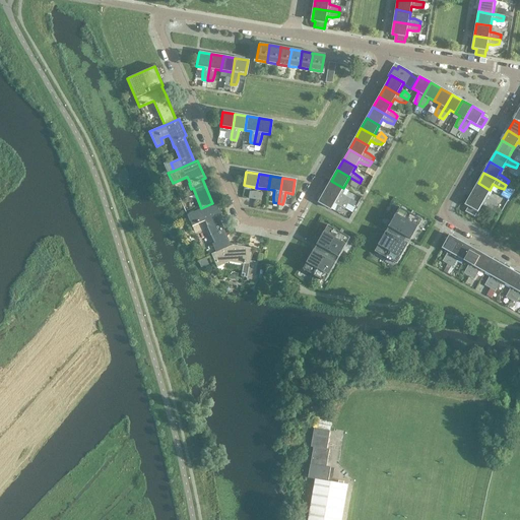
[(340,193),(343,188),(331,181),(325,191),(347,204),(349,200),(345,195),(340,193)]
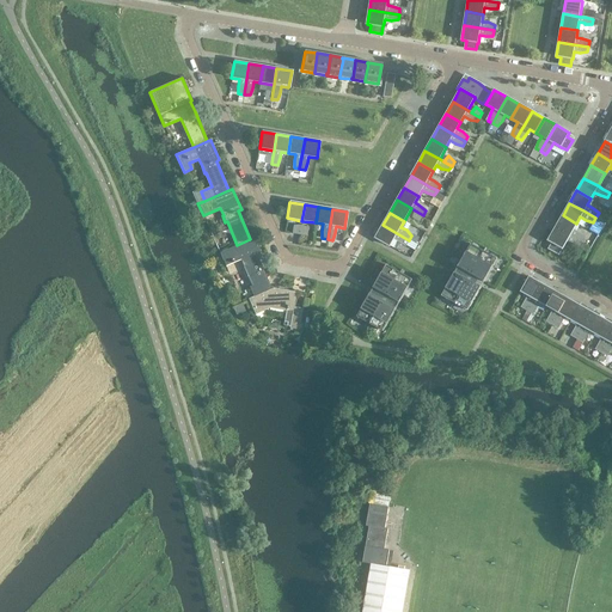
[(574,230),(576,224),(563,215),(556,227),(574,238),(582,243),(585,237),(579,232),(574,230)]
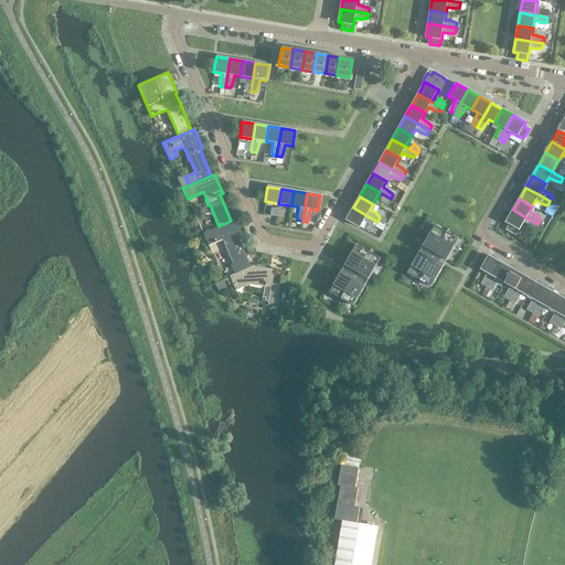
[(377,222),(353,208),(347,220),(360,227),(363,221),(369,224),(375,225),(377,222)]
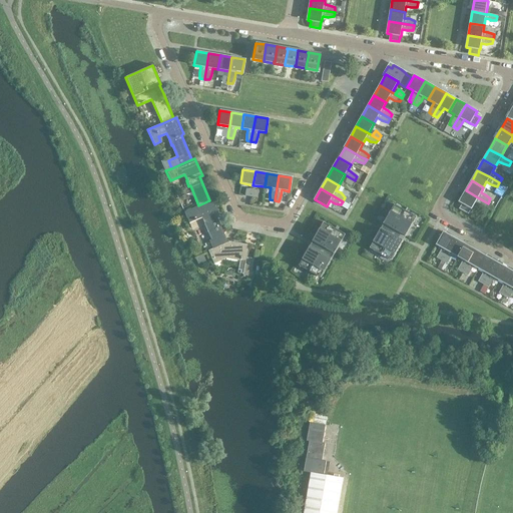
[(488,203),(481,199),(466,190),(460,201),(463,203),(460,208),(468,213),(475,202),(479,204),(485,207),(488,203)]
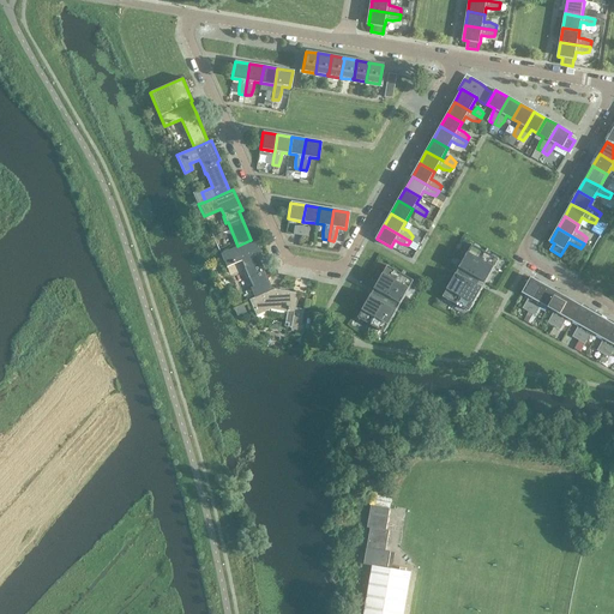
[(272,288),(257,253),(259,252),(254,239),(251,240),(238,246),(221,253),(227,266),(233,264),(235,264),(235,263),(241,260),(253,287),(250,288),(254,298),(274,289),(272,288)]
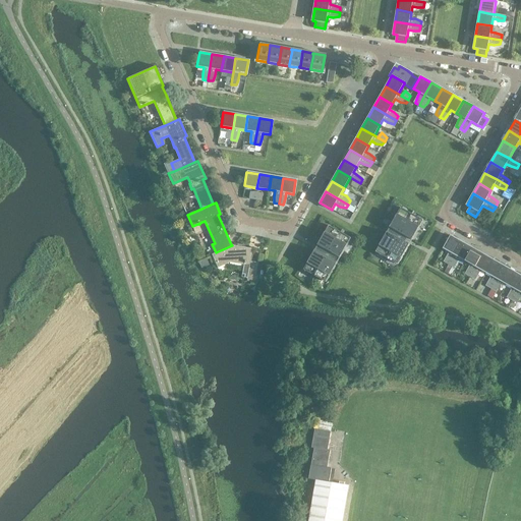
[(401,234),(412,214),(401,208),(390,227),(401,234)]
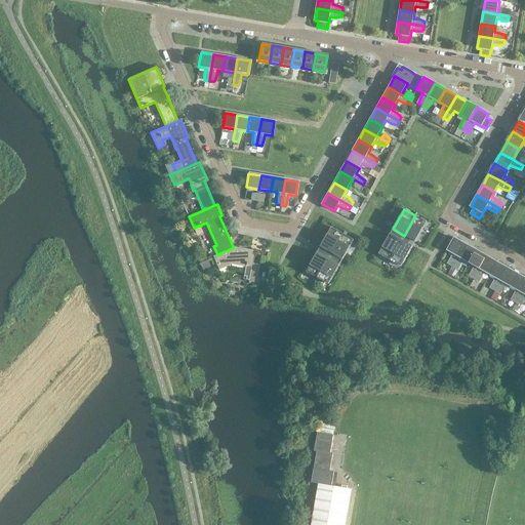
[(415,242),(427,221),(415,215),(404,236),(415,242)]
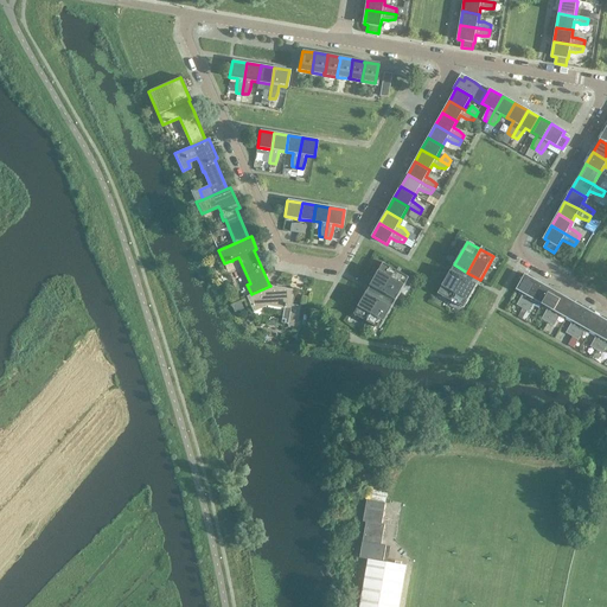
[(383,293),(396,270),(384,263),(371,286),(383,293)]
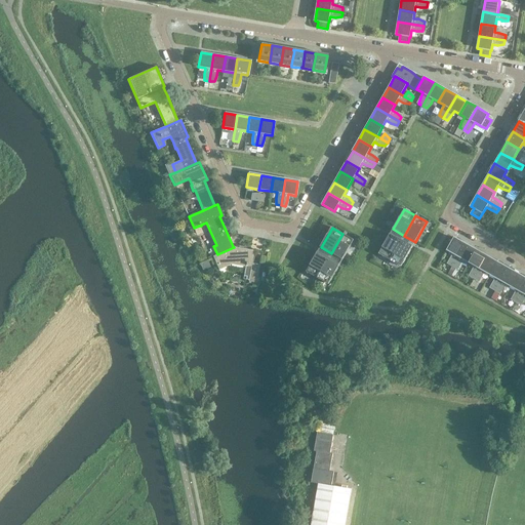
[(354,240),(342,234),(331,253),(342,259),(354,240)]
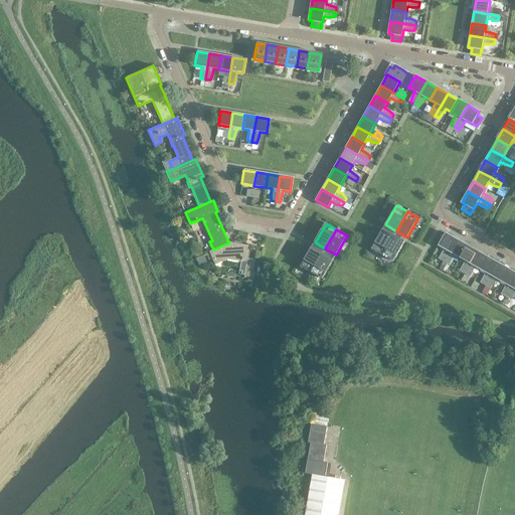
[(383,255),(394,235),(383,229),(372,248),(383,255)]
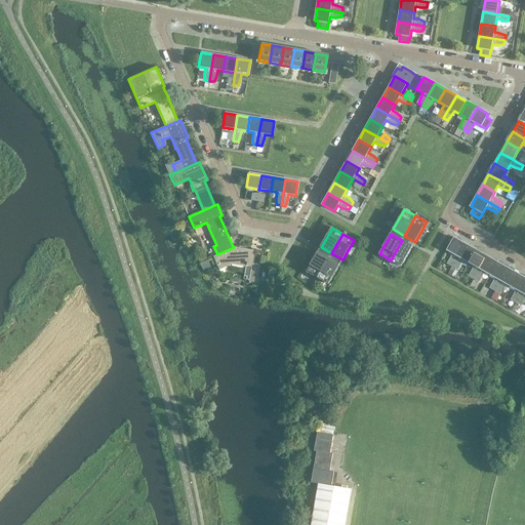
[(458,256),(466,244),(454,238),(448,250),(453,253),(450,257),(448,264),(452,267),(458,256)]
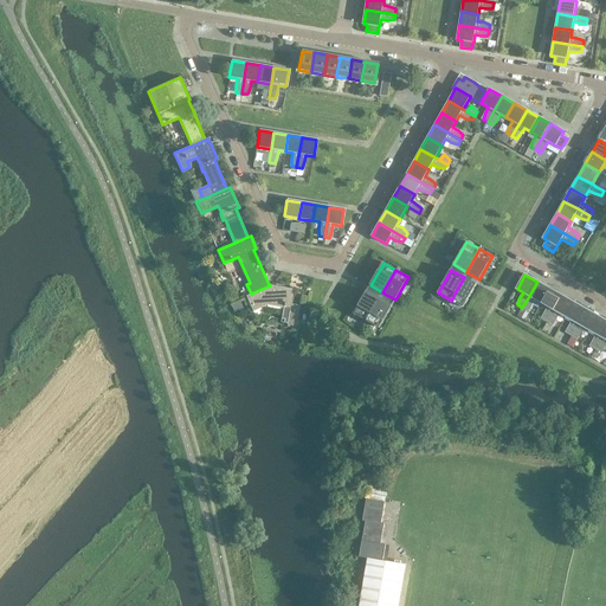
[(463,308),(476,285),(476,284),(464,277),(451,301),(463,308)]
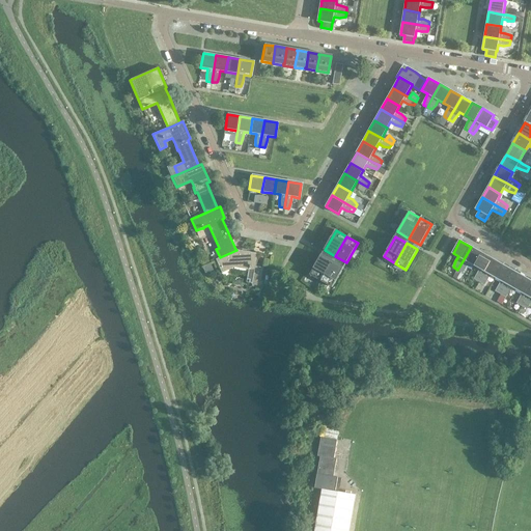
[(474,266),(481,253),(471,247),(464,259),(457,270),(462,272),(466,267),(469,262),(474,266)]
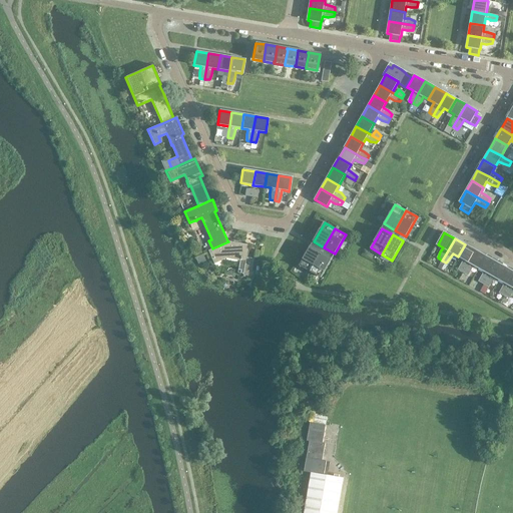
[(212,263),(225,257),(245,260),(242,275),(250,277),(253,259),(245,258),(248,244),(228,241),(212,248),(207,250),(212,263)]
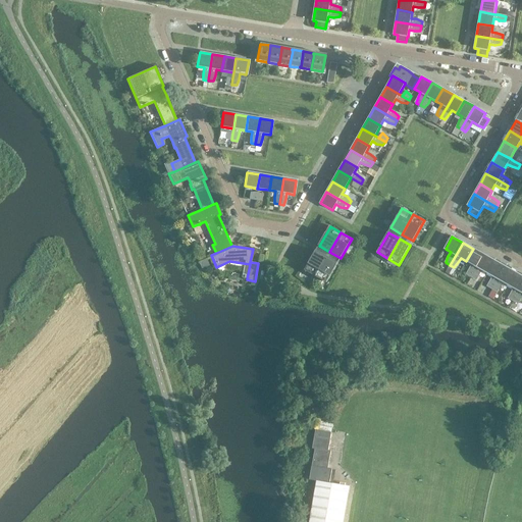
[(471,277),(484,255),(473,249),(466,261),(472,264),(469,268),(467,274),(471,277)]
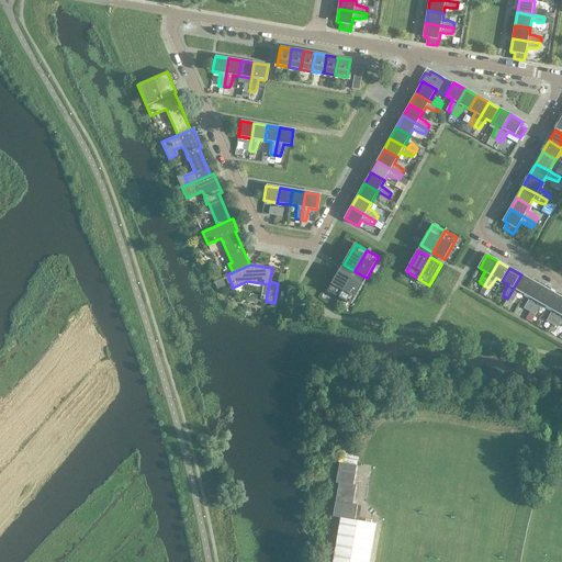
[(340,298),(352,277),(340,270),(328,291),(340,298)]
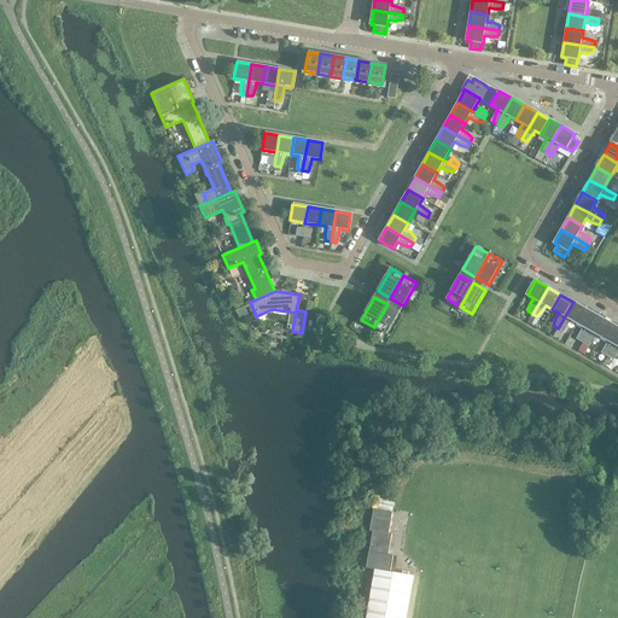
[(577,324),(586,308),(573,302),(558,328),(563,331),(567,325),(571,320),(577,324)]
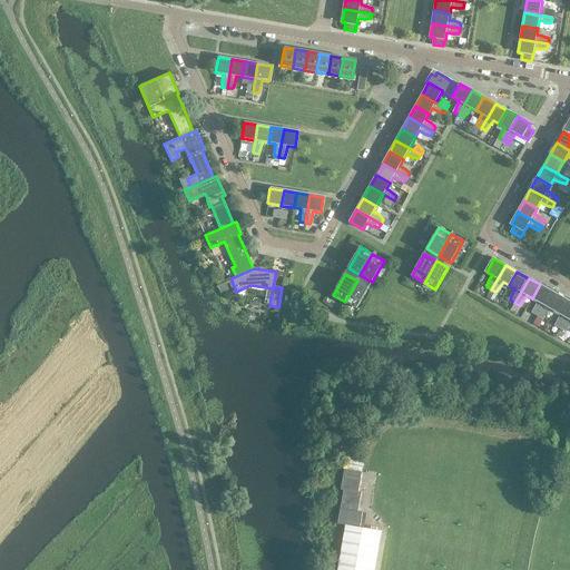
[(357,308),(369,287),(370,287),(357,281),(345,302),(357,308)]
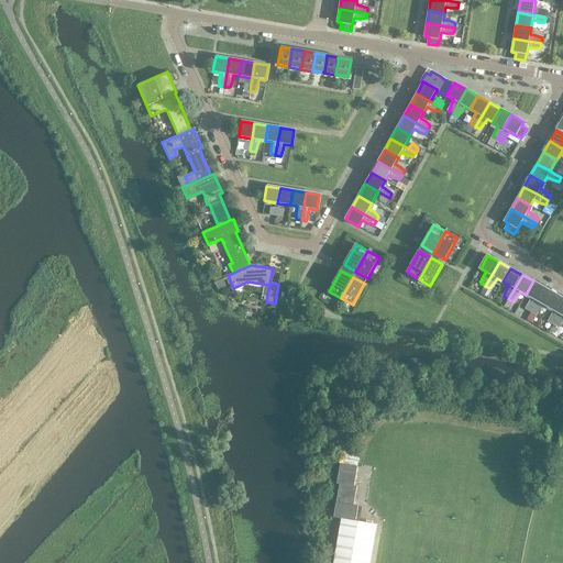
[(531,311),(544,287),(533,280),(526,295),(531,298),(529,302),(527,309),(531,311)]
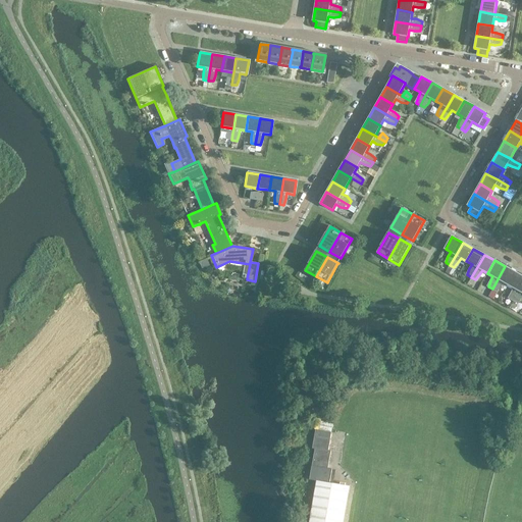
[(508,284),(515,272),(505,266),(492,289),(497,291),(501,286),(503,281),(508,284)]
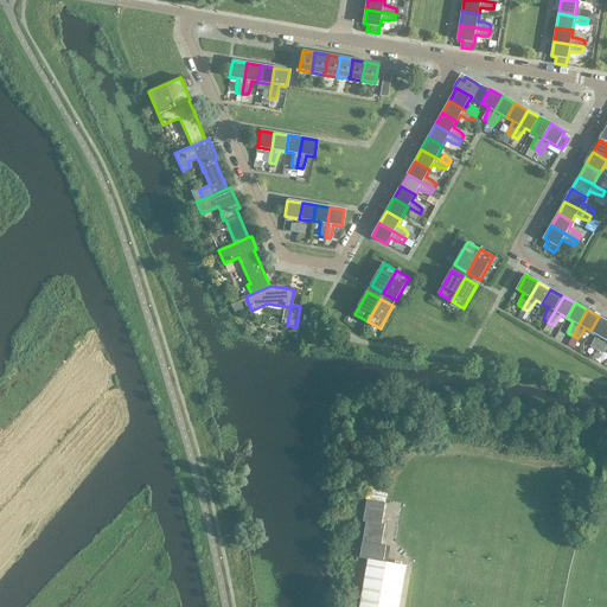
[(596,350),(606,331),(606,320),(599,317),(590,331),(598,334),(594,340),(592,347),(596,350)]
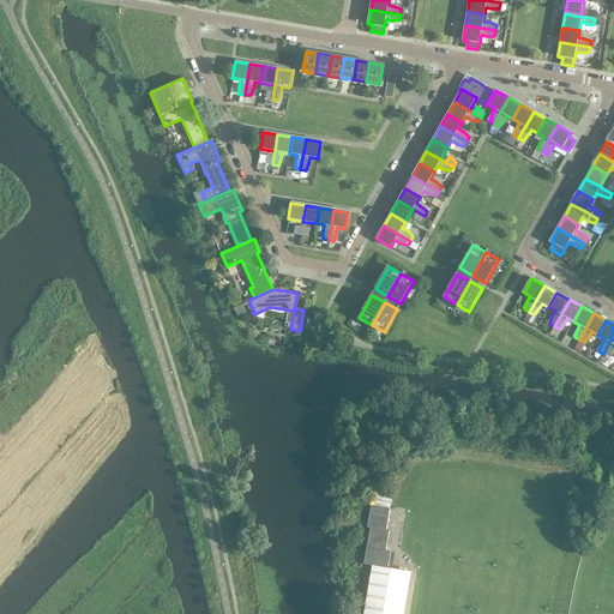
[(613,335),(603,354),(608,356),(613,350),(613,349),(613,335)]
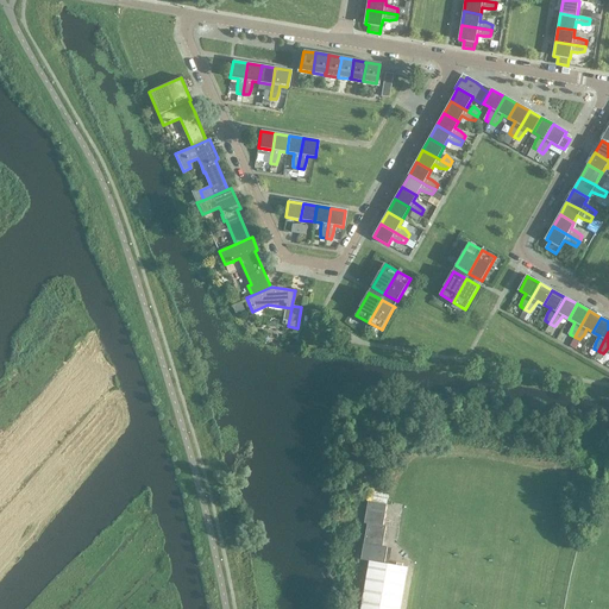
[(400,608),(407,567),(384,564),(388,548),(380,546),(380,540),(383,541),(387,526),(383,526),(387,506),(369,502),(364,523),(368,523),(362,560),(369,562),(360,608),(400,608)]
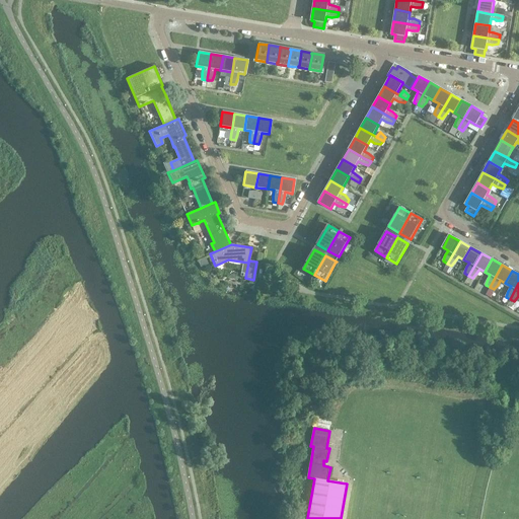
All buildings are outlined.
